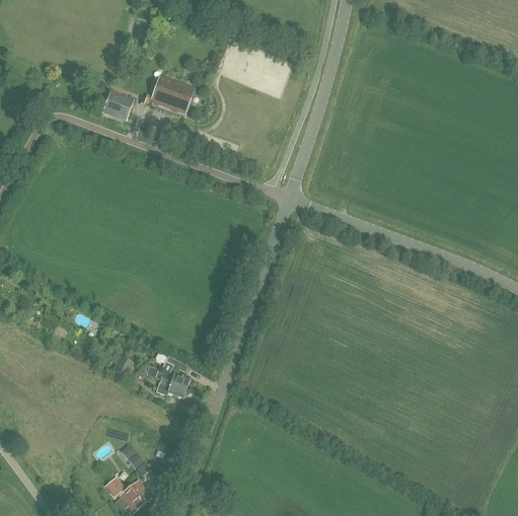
[(170,9),(159,5),(157,13),(168,16),(170,9)]
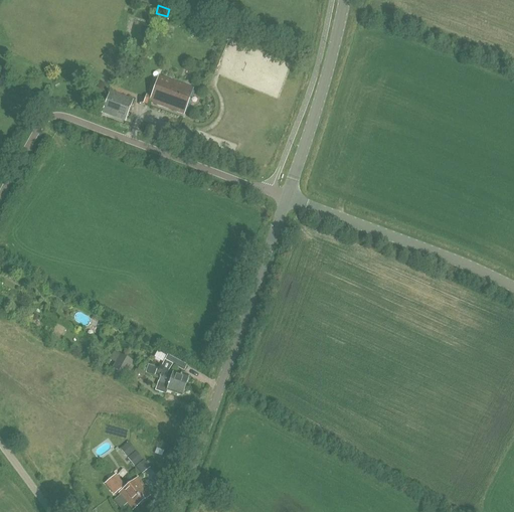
[(192,86),(158,73),(148,100),(183,112),(192,86)]
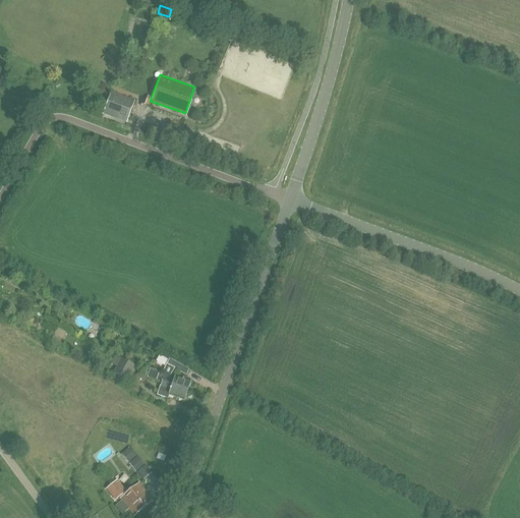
[(133,99),(110,90),(102,111),(125,120),(133,99)]
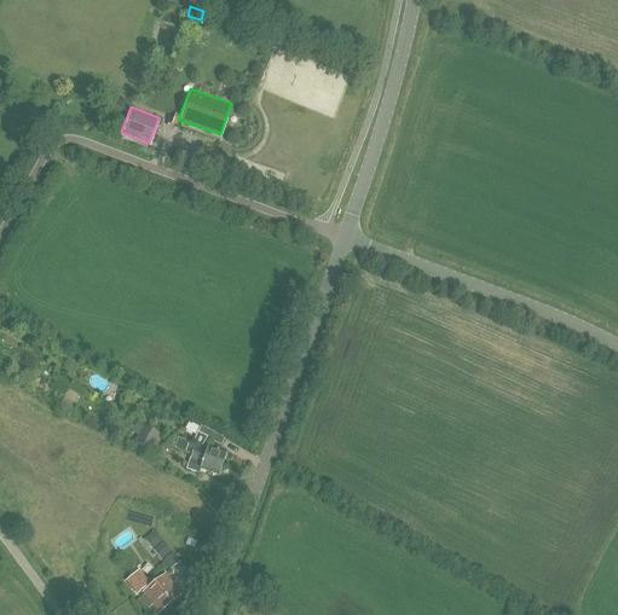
[(150,450),(160,431),(136,419),(131,429),(137,433),(133,440),(150,450)]
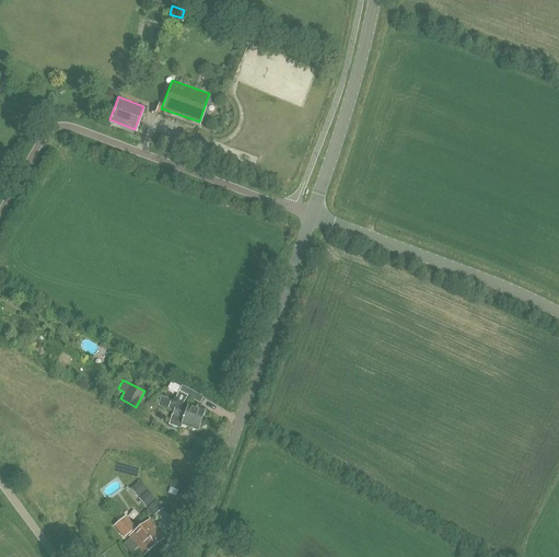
[(173,407),(184,412),(200,417),(201,414),(201,413),(204,413),(204,409),(204,408),(204,407),(187,402),(186,406),(179,404),(181,401),(186,394),(199,402),(202,395),(182,383),(177,390),(174,398),(160,394),(156,402),(173,407)]
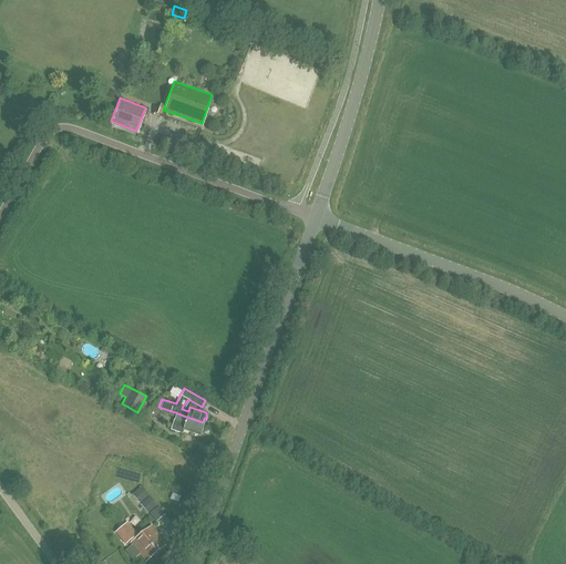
[(201,428),(203,422),(186,417),(175,412),(173,418),(170,427),(182,431),(183,428),(199,433),(199,432),(201,431),(202,429),(201,428)]
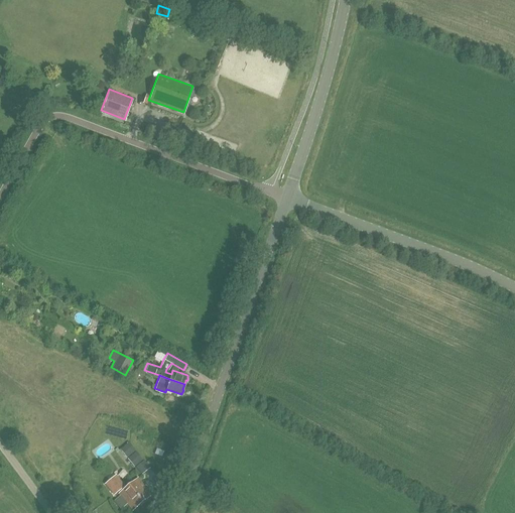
[(128,440),(121,446),(127,455),(135,447),(128,440)]
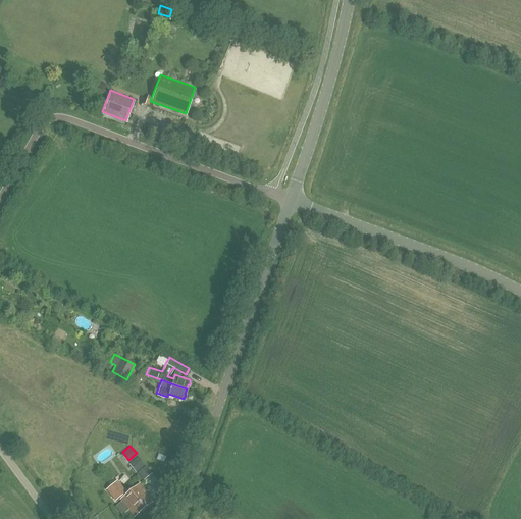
[(158,452),(156,457),(163,460),(165,454),(158,452)]
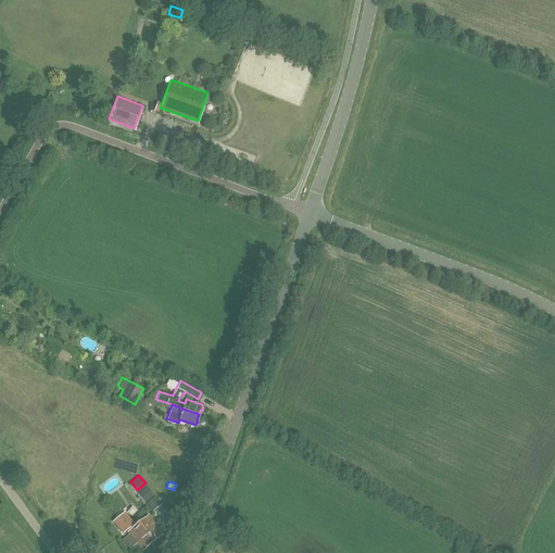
[(146,485),(138,490),(146,499),(153,493),(146,485)]
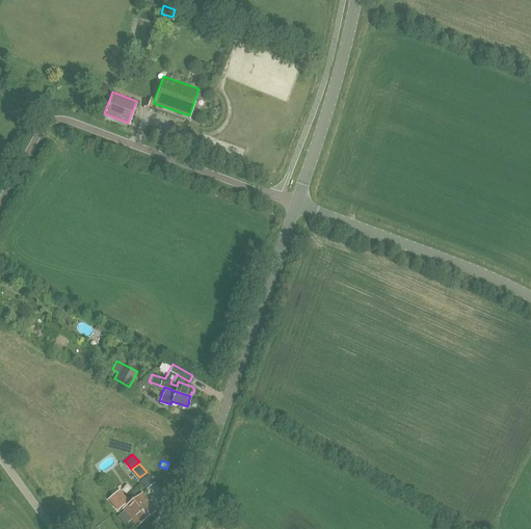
[(139,479),(144,485),(153,478),(148,473),(139,479)]
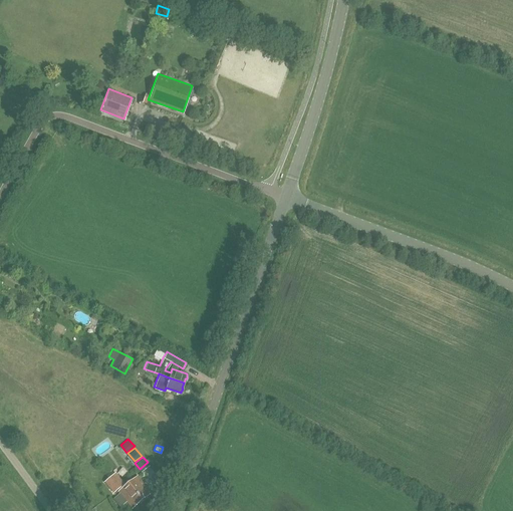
[(117,487),(118,489),(117,490),(132,506),(150,491),(137,474),(124,484),(113,472),(103,480),(112,491),(117,487)]
